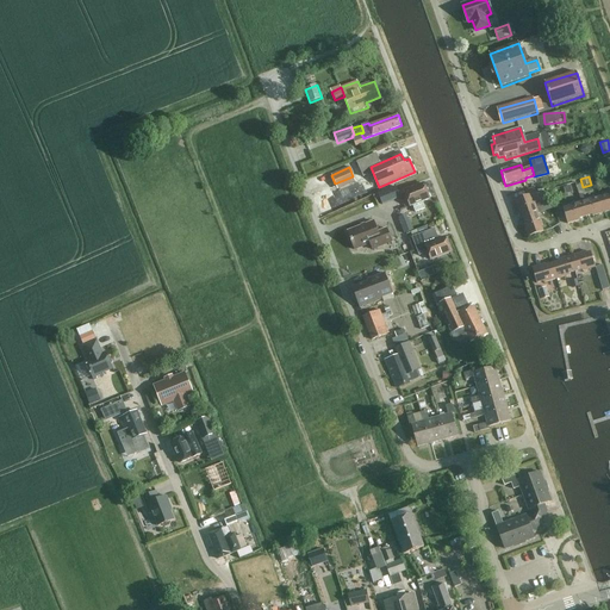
[(424,184),(404,191),(410,206),(412,206),(422,201),(430,199),(424,184)]
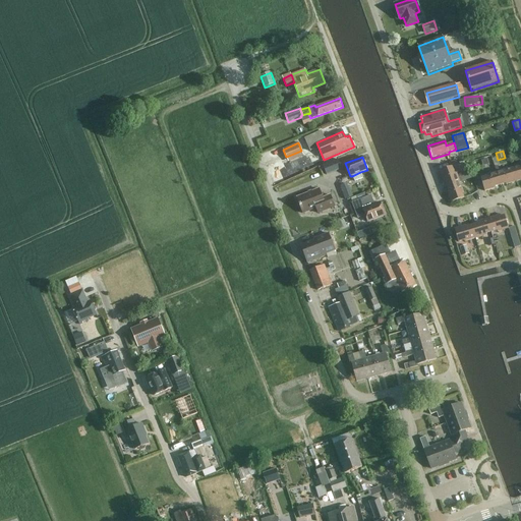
[(339,164),(337,160),(327,164),(323,165),(327,176),(331,174),(341,170),(341,169),(341,168),(339,165),(339,164)]
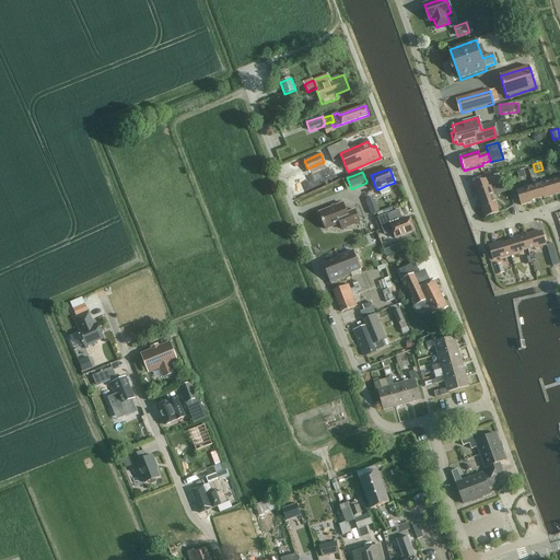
[(487,177),(471,183),(476,195),(478,195),(480,200),(494,195),(490,184),(489,184),(487,177)]
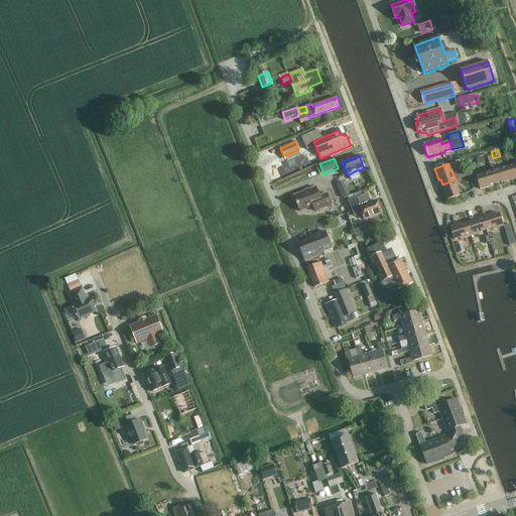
[(504,167),(492,171),(495,183),(501,181),(502,184),(513,180),(508,167),(504,169),(504,167)]
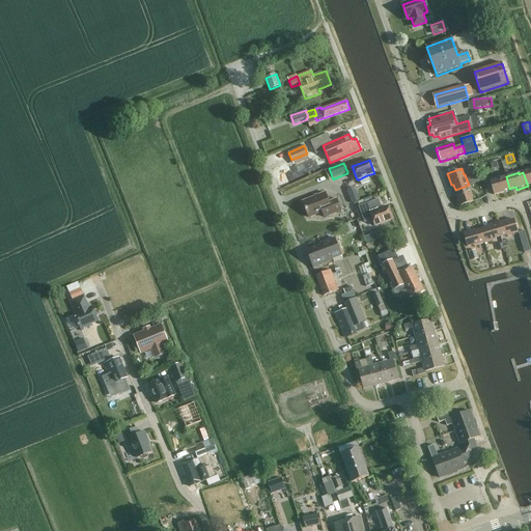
[(495,182),(490,183),(495,197),(505,194),(504,191),(509,189),(506,176),(495,179),(495,182)]
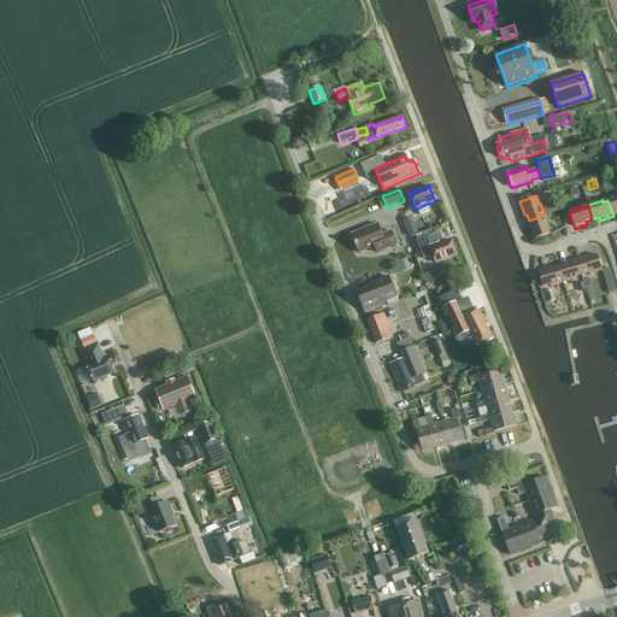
[(545,215),(529,221),(532,227),(529,228),(534,241),(551,234),(548,228),(550,228),(545,215)]
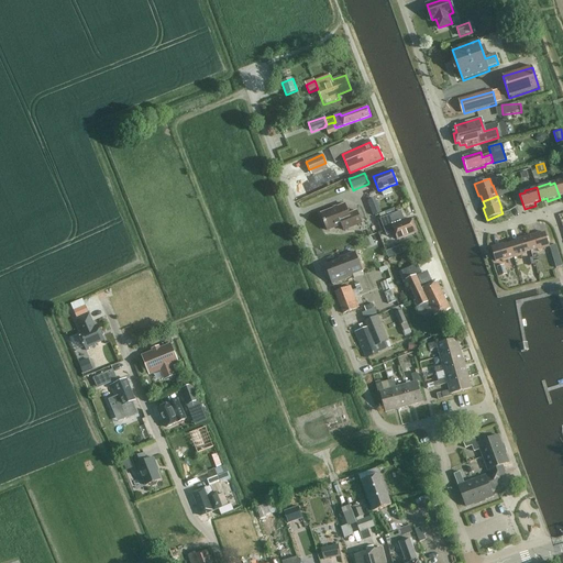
[(345,205),(321,214),(327,230),(341,224),(343,230),(362,223),(357,211),(350,214),(345,205)]
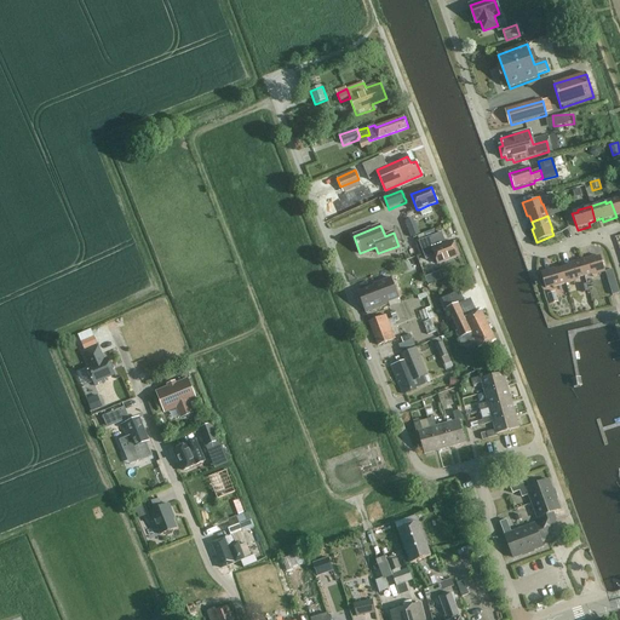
[(417,225),(408,229),(411,236),(412,237),(420,234),(419,233),(417,225)]
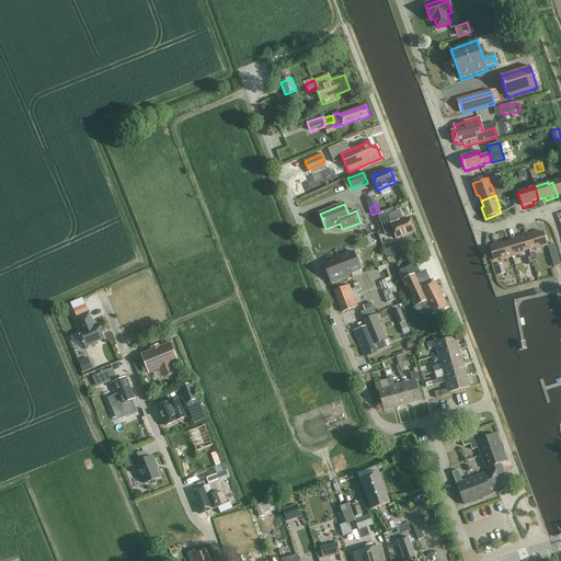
[(400,210),(378,218),(385,235),(393,231),(391,226),(403,220),(400,210)]
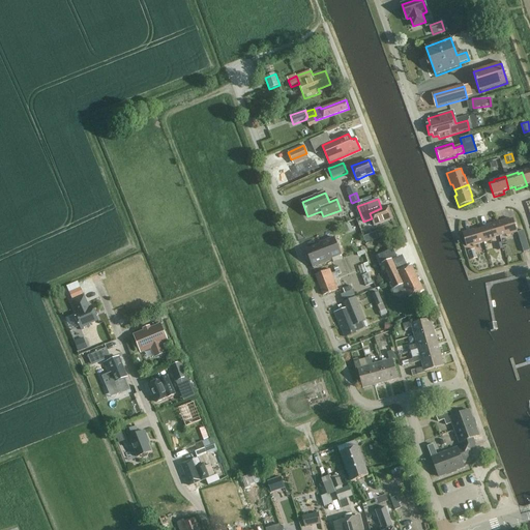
[(381,208),(370,213),(372,218),(375,226),(392,219),(387,206),(381,208)]
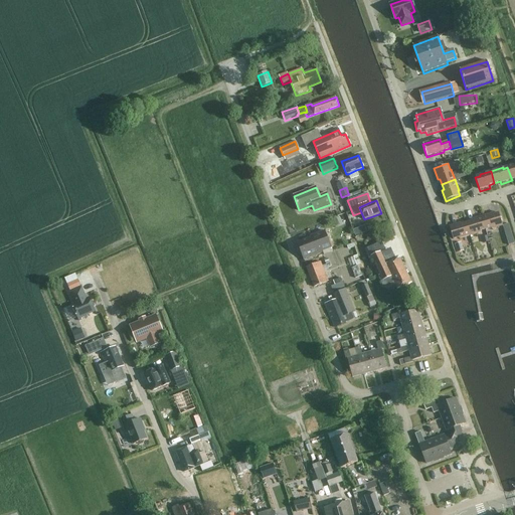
[(491,229),(502,226),(498,213),(492,215),(491,212),(481,215),(485,228),(490,227),(491,229)]
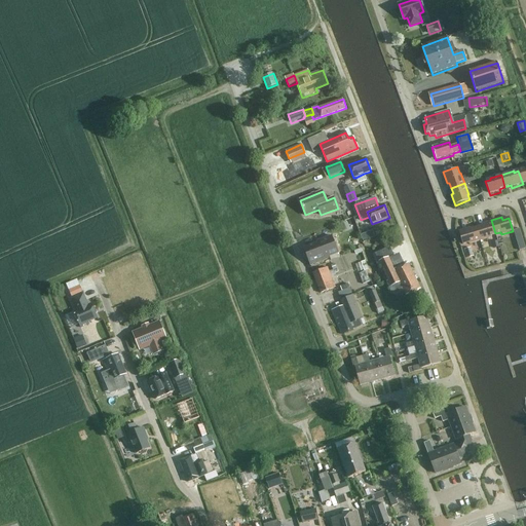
[(490,235),(495,233),(491,220),(481,224),(481,226),(476,227),(479,240),(491,237),(490,235)]
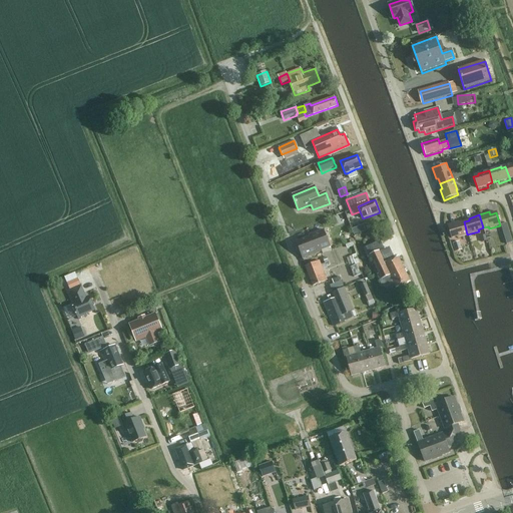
[(467,234),(464,221),(459,223),(458,221),(447,224),(451,237),(457,235),(457,237),(467,234)]
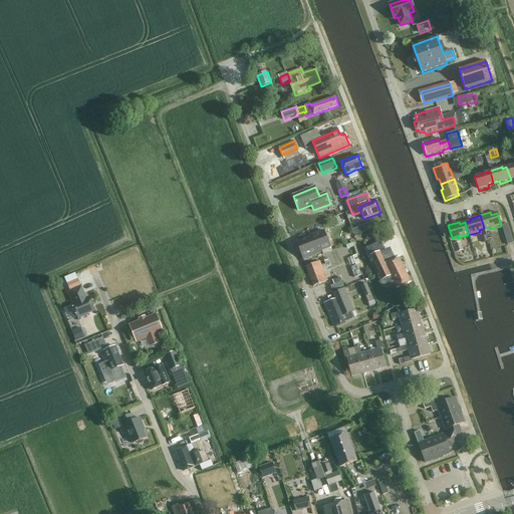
[(513,244),(510,230),(504,232),(508,245),(513,244)]
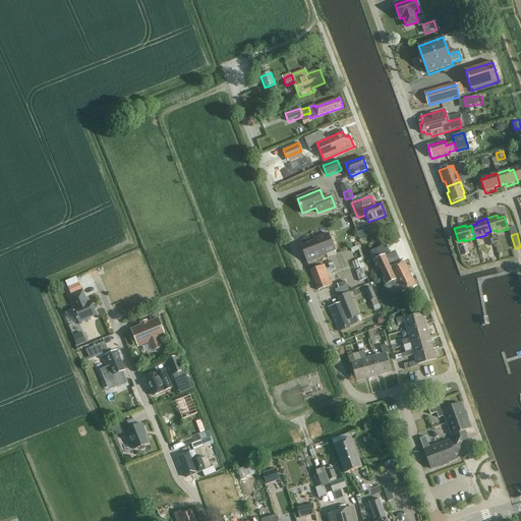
[(329,234),(319,238),(320,239),(301,246),(308,263),(327,255),(326,254),(336,250),(329,234)]
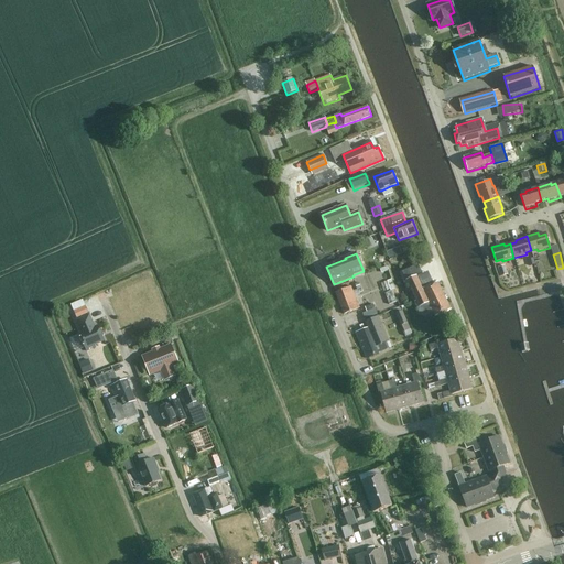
[(505,266),(498,268),(500,278),(508,275),(505,266)]
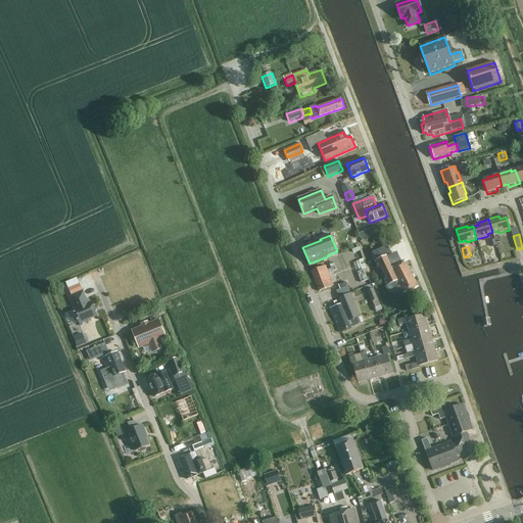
[(403,294),(418,287),(407,262),(392,268),(389,259),(397,255),(395,252),(378,260),(386,280),(385,281),(387,285),(398,281),(403,294)]
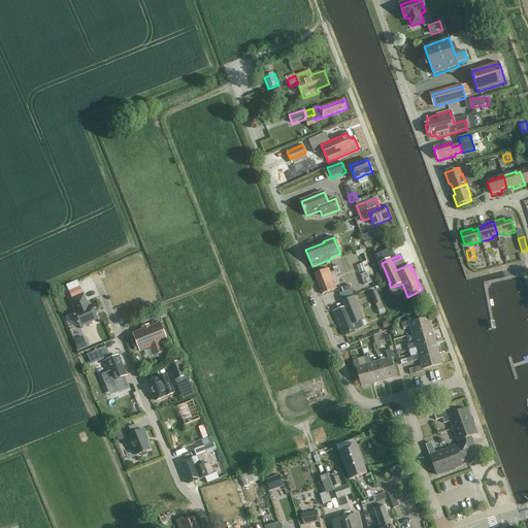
[(323,294),(336,289),(329,268),(315,273),(323,294)]
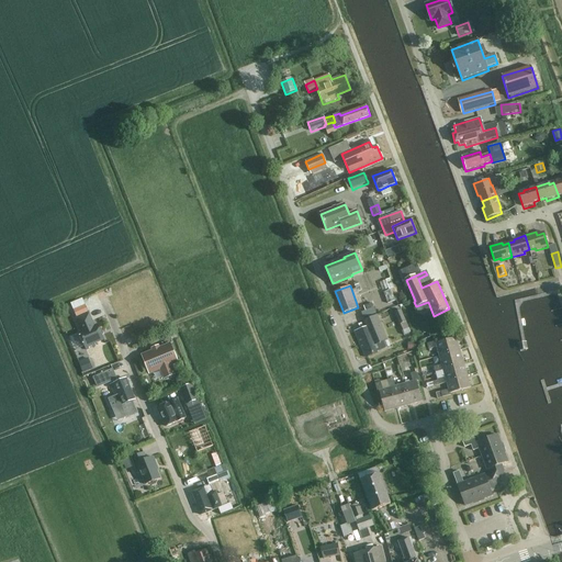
[(74,311),(74,312),(76,316),(77,317),(88,313),(85,305),(74,311)]
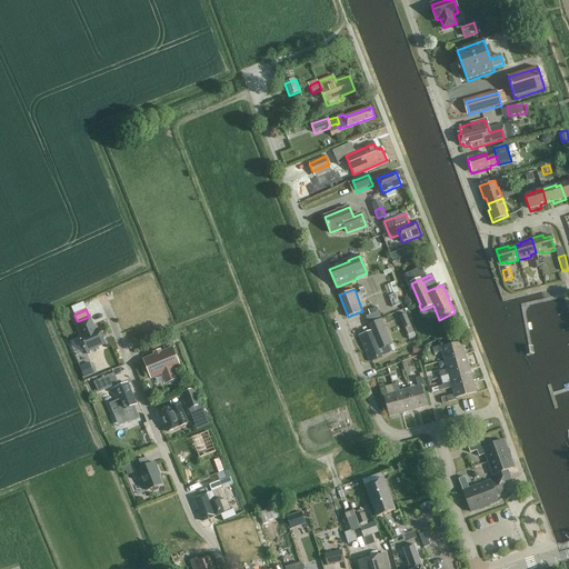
[(366,317),(369,322),(381,318),(379,311),(370,315),(366,317)]
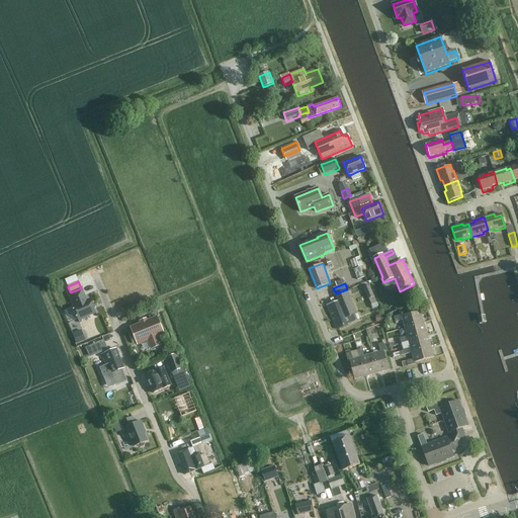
[(369,285),(363,288),(368,299),(374,296),(369,285)]
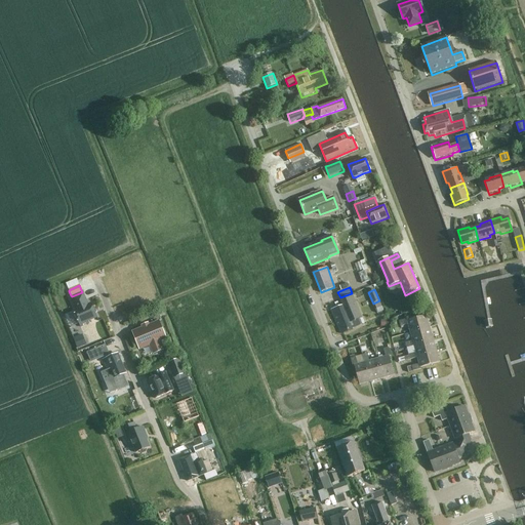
[(88,305),(83,293),(72,298),(77,310),(74,311),(67,314),(71,325),(79,322),(81,327),(89,323),(88,321),(97,317),(91,304),(88,305)]
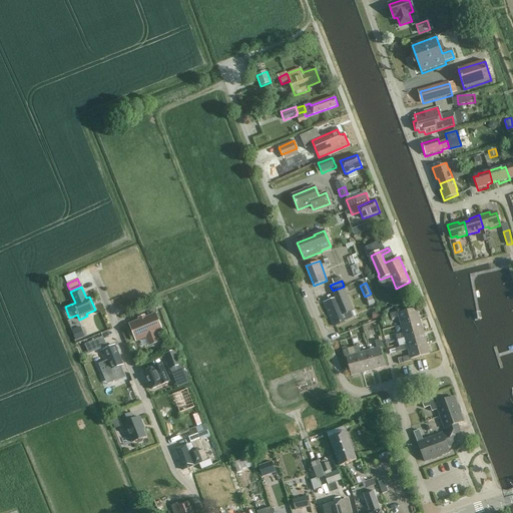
[(324,304),(334,326),(344,321),(342,316),(354,311),(345,288),(333,293),(335,299),(324,304)]
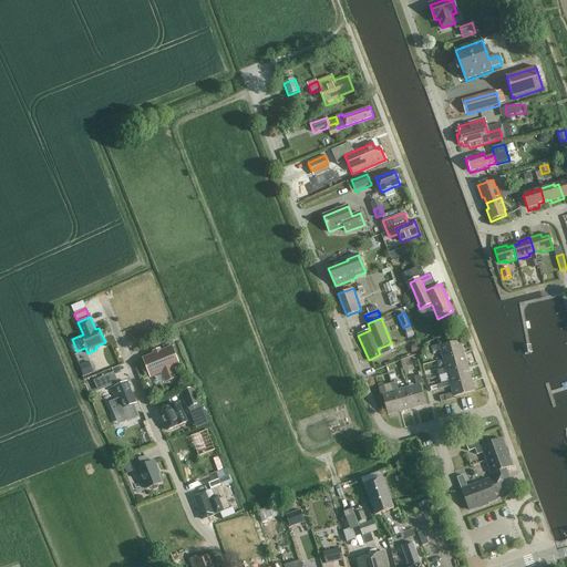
[(440,344),(432,347),(433,352),(441,350),(443,359),(464,353),(461,341),(441,347),(440,344)]
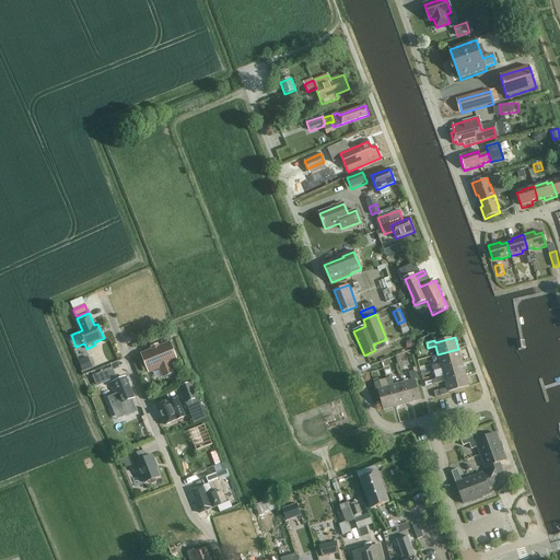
[(176,360),(170,343),(142,356),(149,371),(161,366),(165,376),(173,373),(170,363),(176,360)]
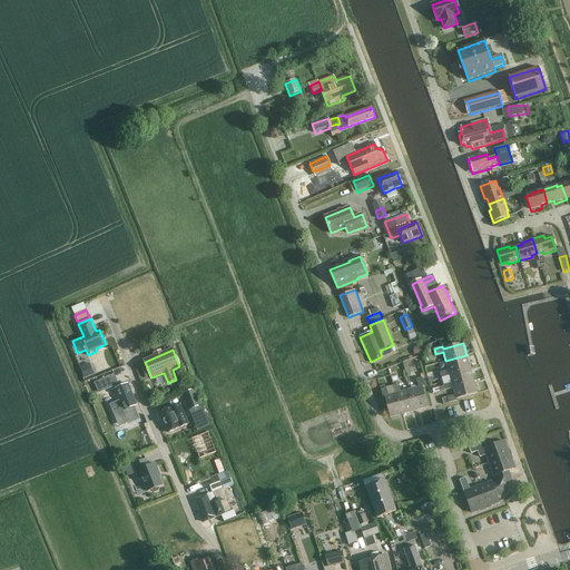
[(449,370),(440,372),(442,377),(450,375),(450,374),(470,369),(467,355),(445,361),(449,370)]
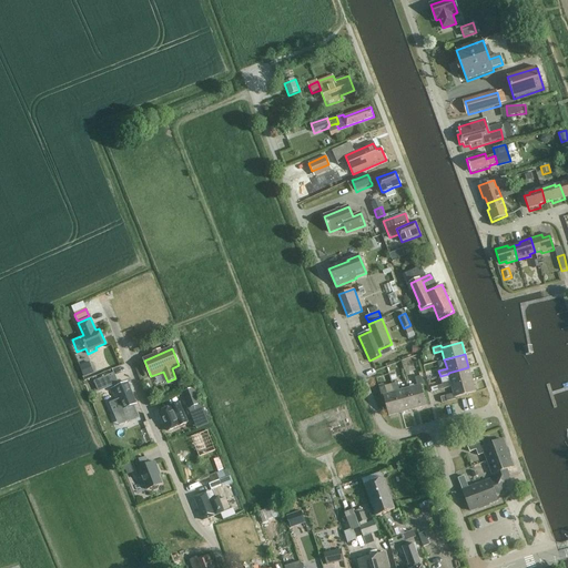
[(80,366),(84,377),(93,373),(89,363),(80,366)]
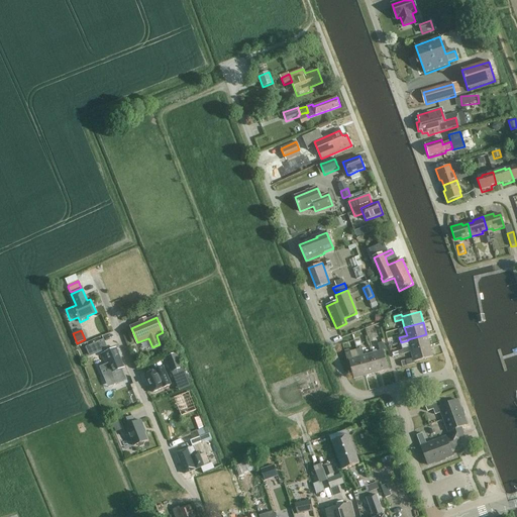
[(410,347),(403,349),(404,354),(411,352),(411,350),(429,345),(426,334),(408,339),(408,340),(410,347)]
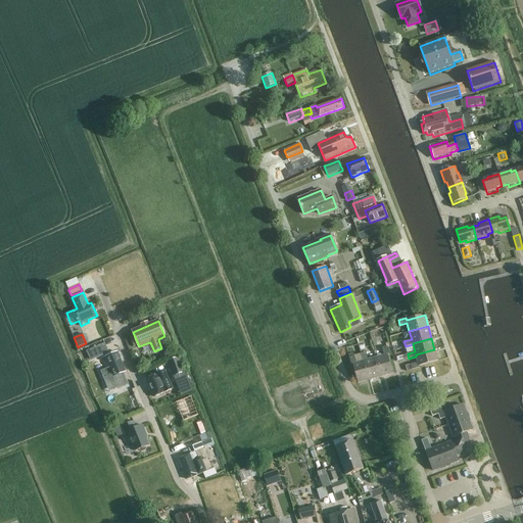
[(103,354),(99,346),(87,351),(91,361),(103,354)]
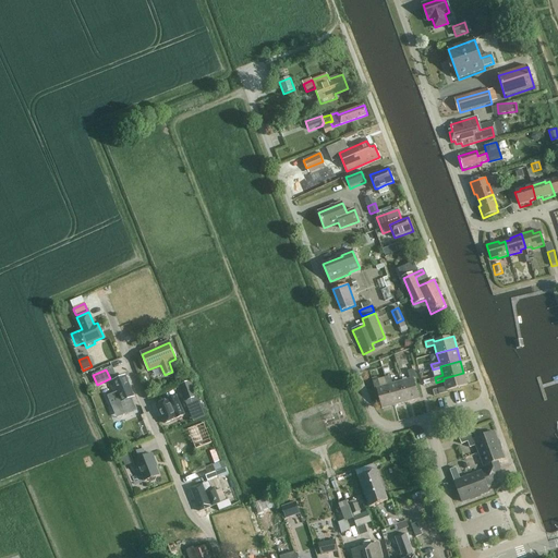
[(410,379),(401,381),(407,402),(420,398),(414,378),(415,378),(413,370),(408,371),(410,379)]
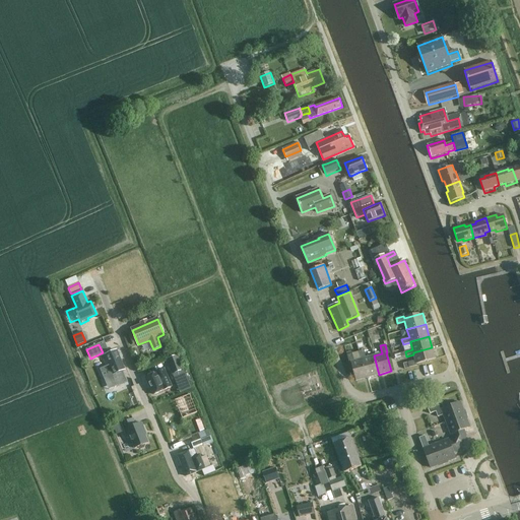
[(405,369),(409,368),(417,366),(417,365),(436,359),(432,347),(413,352),(413,354),(415,361),(403,364),(405,369)]
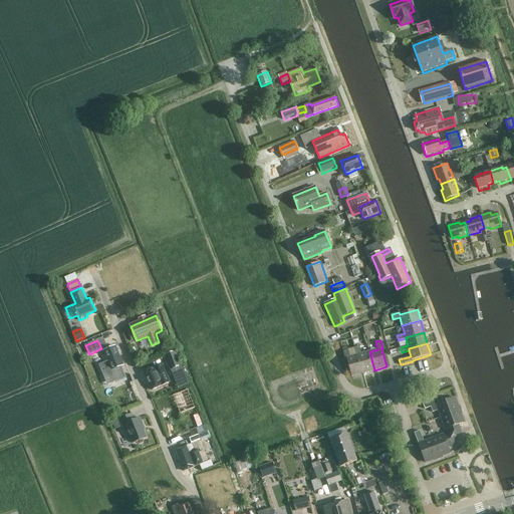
[(121,366),(123,365),(115,346),(101,352),(105,362),(107,366),(109,365),(111,370),(121,366)]
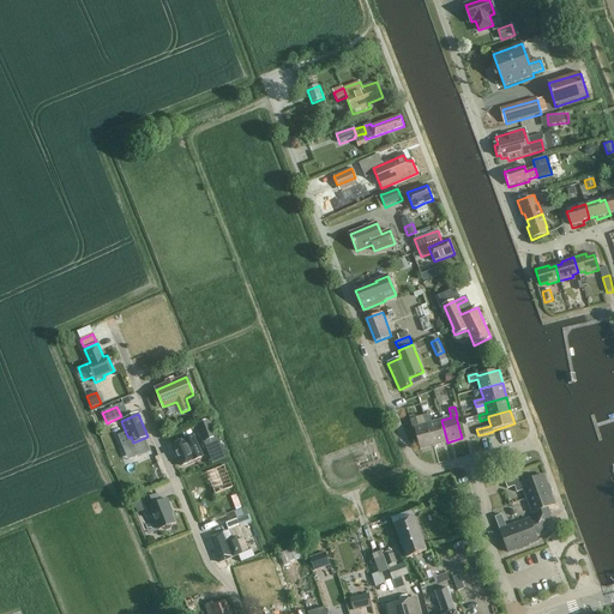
[(429,414),(423,415),(426,425),(428,423),(434,446),(447,443),(441,420),(432,422),(429,414)]
